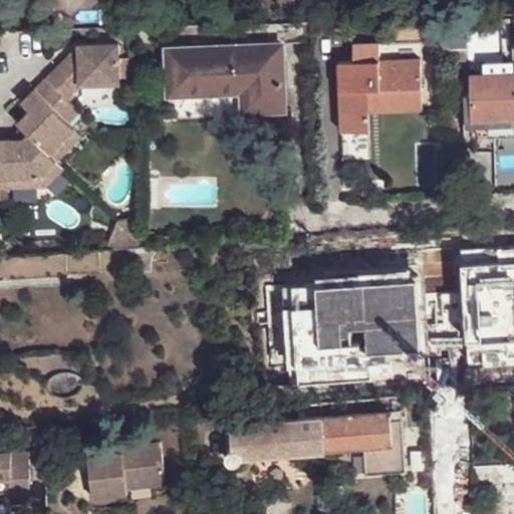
[(81,0),(55,0),(70,13),(81,0)]
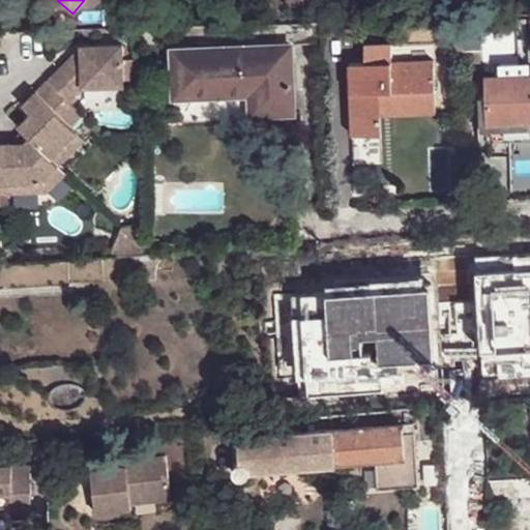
[(479,18),(452,19),(453,49),(480,49),(479,18)]
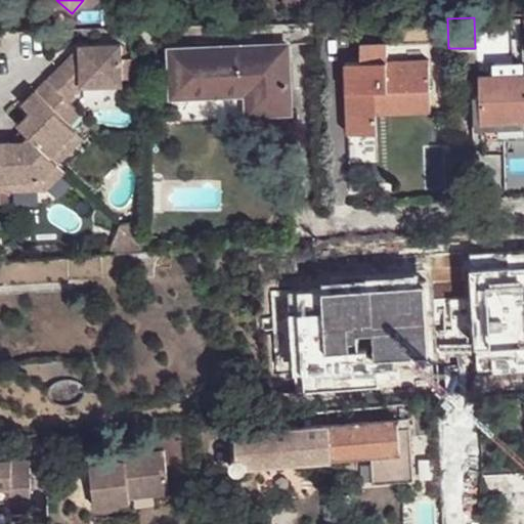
[(80,44),(48,77),(69,98),(83,84),(123,83),(123,77),(122,56),(122,42),(80,43),(80,44)]
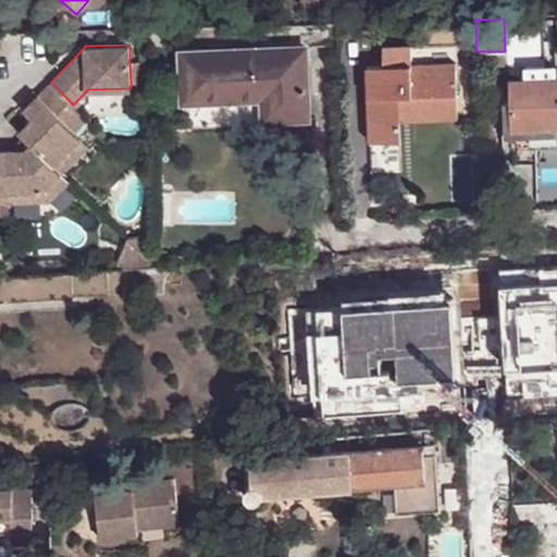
[(381,46),(381,65),(420,64),(419,45),(381,46)]
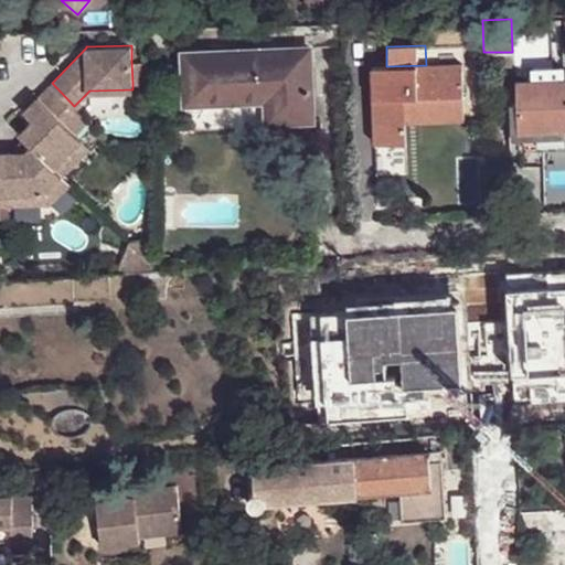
[(309,48),(184,53),(187,92),(187,104),(280,99),(280,121),(312,119),(309,48)]
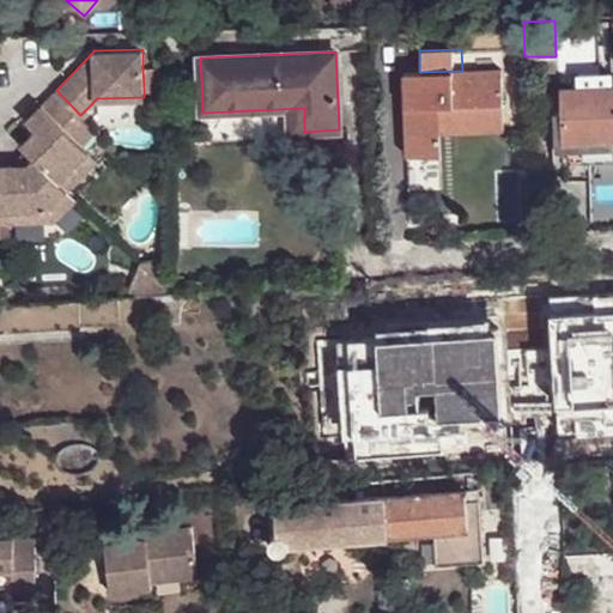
[(161,66),(151,66),(151,90),(162,90),(161,66)]
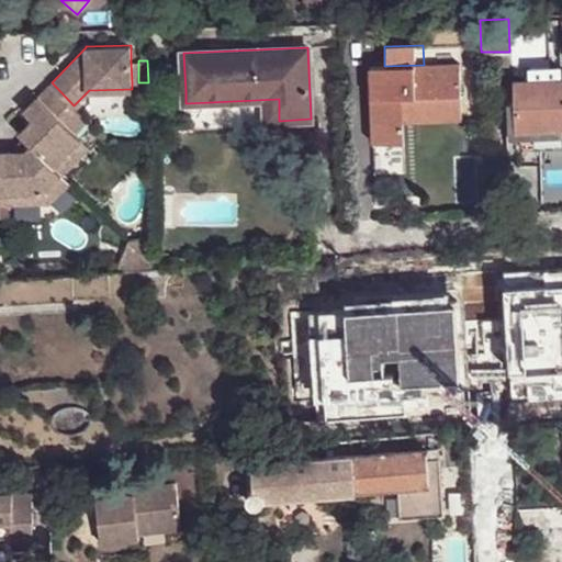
[(424,65),(384,66),(369,67),(371,143),(400,142),(403,142),(402,121),(402,113),(414,112),(415,121),(460,120),(458,64),(424,65)]
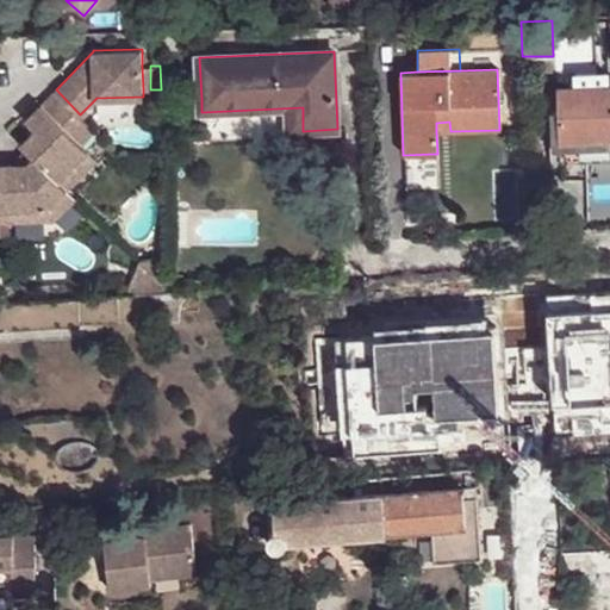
[(574,75),(576,88),(608,87),(608,81),(608,75),(574,75)]
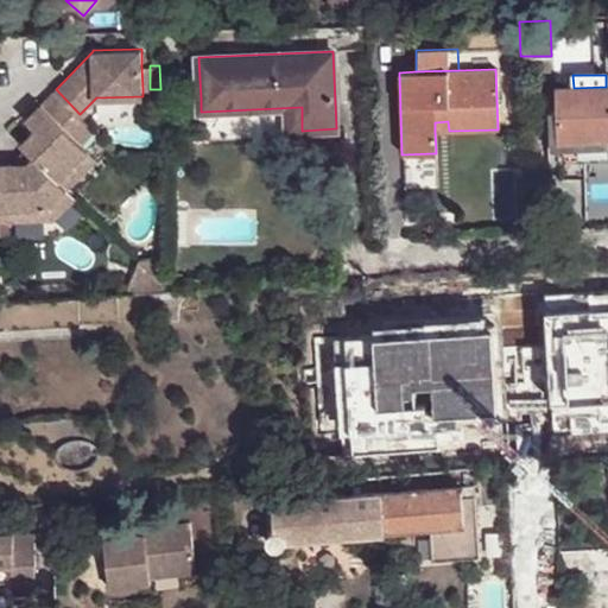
[(558,139),(557,141),(607,141),(607,87),(606,87),(574,88),(557,88),(558,139)]
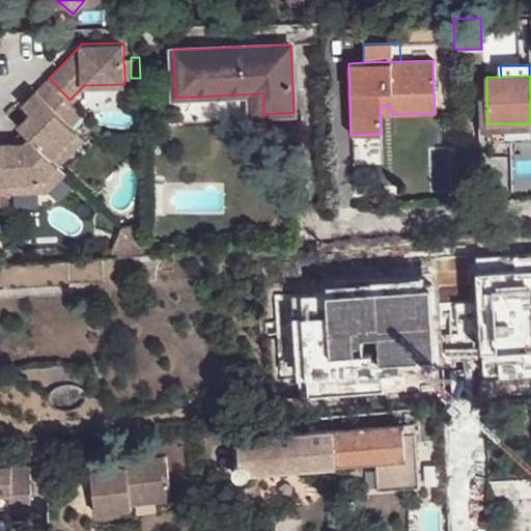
[(31,111),(19,124),(24,129),(30,136),(52,158),(79,131),(65,117),(77,107),(70,100),(49,78),(24,104),(31,111)]
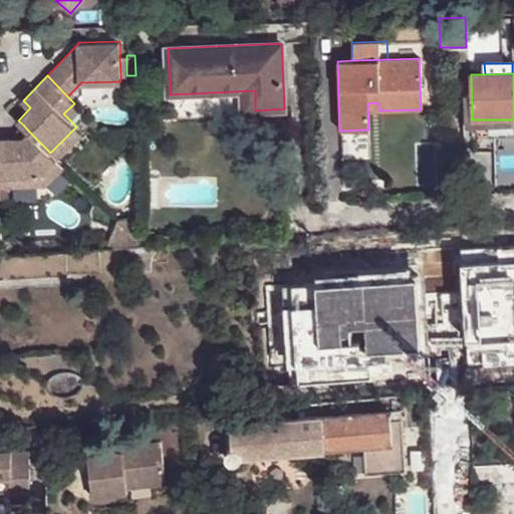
[(367,110),(379,110),(378,102),(367,103),(367,110)]
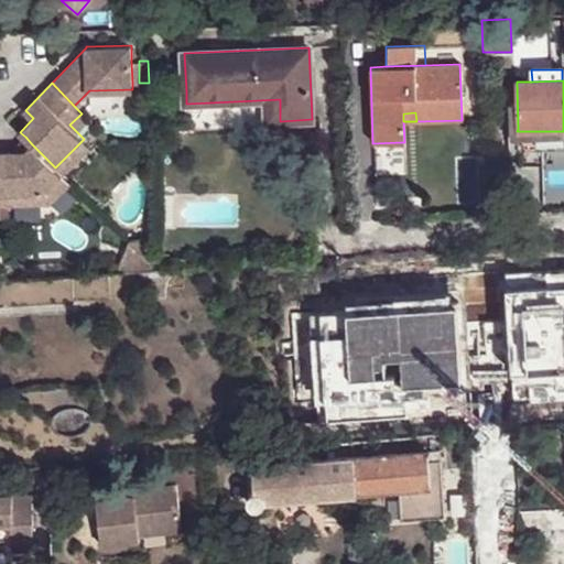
[(563,131),(517,131),(517,151),(556,151),(560,151),(563,147),(563,131)]
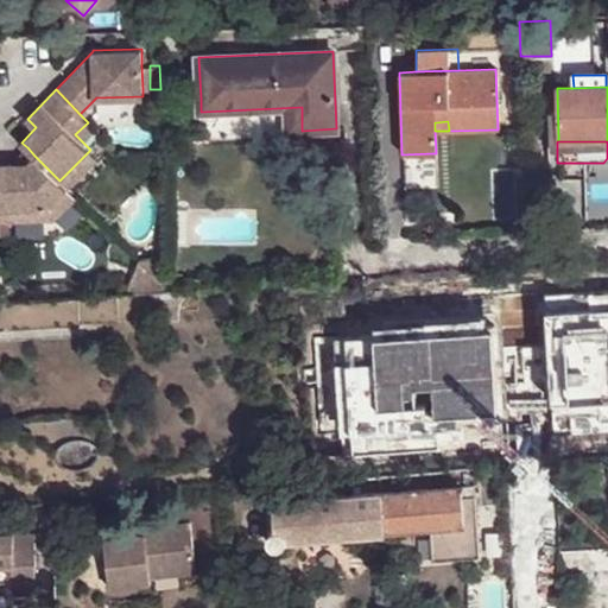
[(35,156),(27,147),(14,162),(30,162),(35,156)]
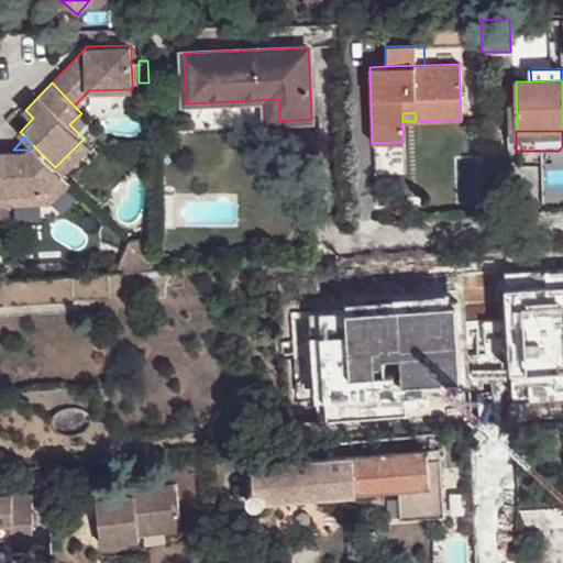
[(13,150),(0,150),(0,194),(46,192),(64,176),(55,167),(32,144),(28,150),(13,150)]
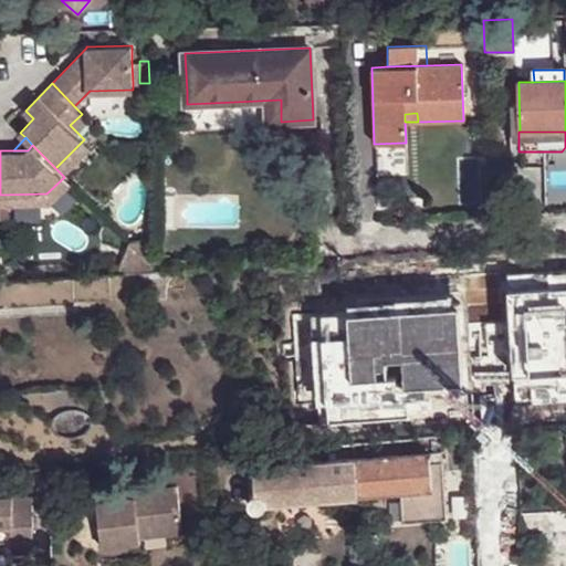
[(129,243),(154,269),(153,239),(129,243)]
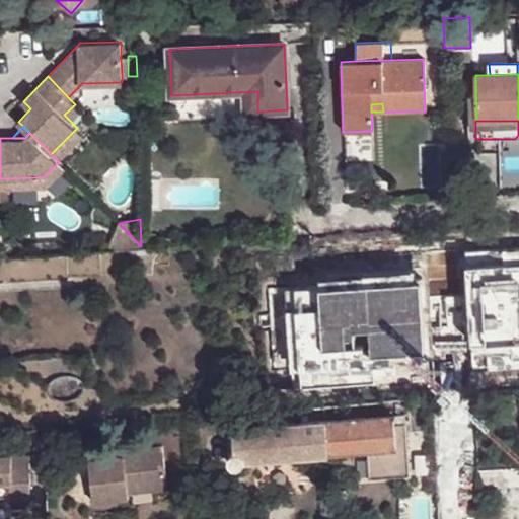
[(119,223),(107,250),(141,248),(141,246),(119,223)]
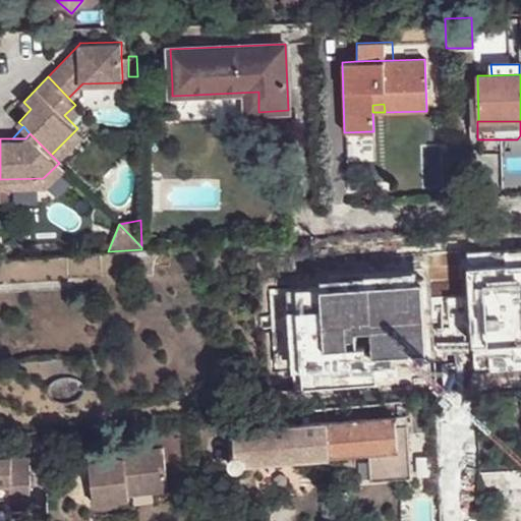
[(468,229),(450,230),(452,246),(423,248),(425,272),(445,271),(445,270),(485,268),(484,248),(484,244),(474,245),(469,245),(469,242),(468,229)]
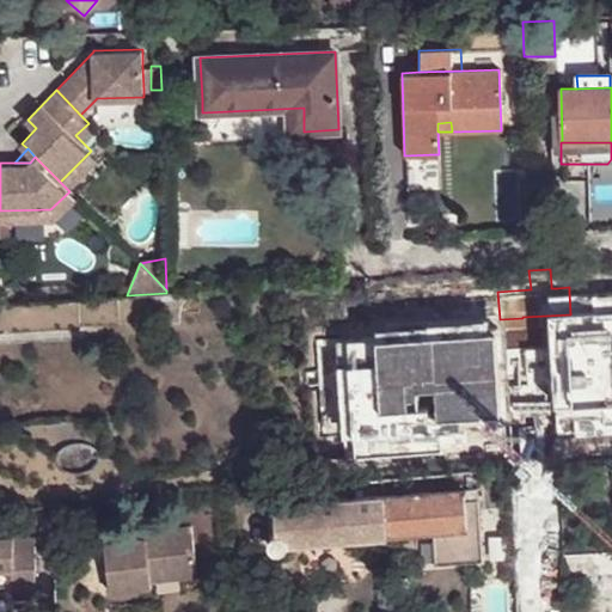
[(589,291),(569,292),(570,314),(571,330),(591,329),(589,291)]
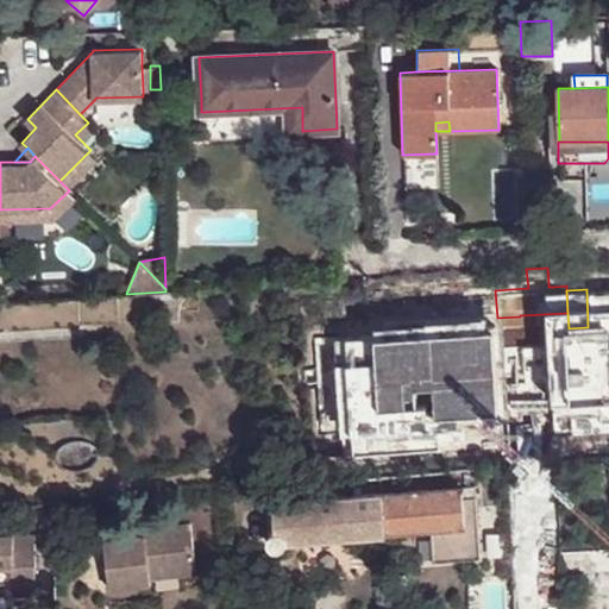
[(571,369),(569,328),(567,313),(520,315),(520,316),(521,343),(523,369),(523,371),(571,369)]
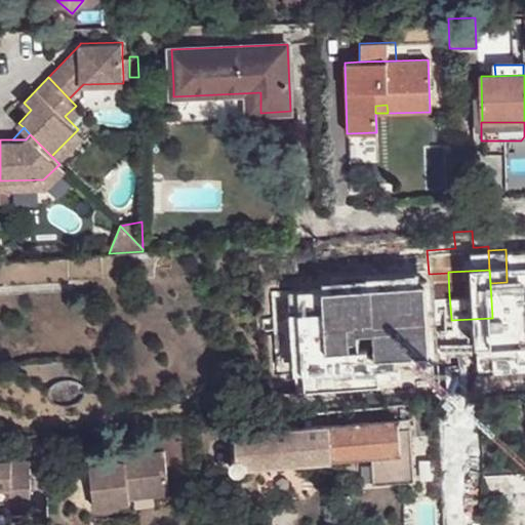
[(448,273),(429,274),(430,296),(449,295),(448,273)]
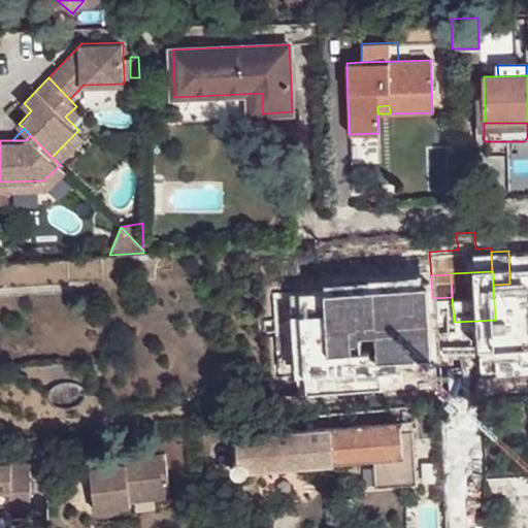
[(433,321),(454,320),(452,297),(432,298),(433,321)]
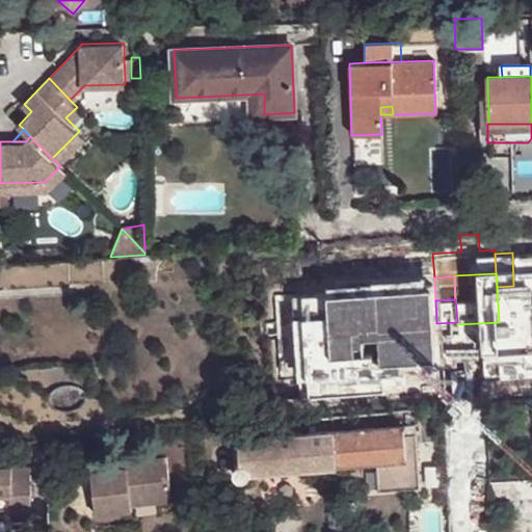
[(531,396),(531,379),(520,380),(522,398),(531,396)]
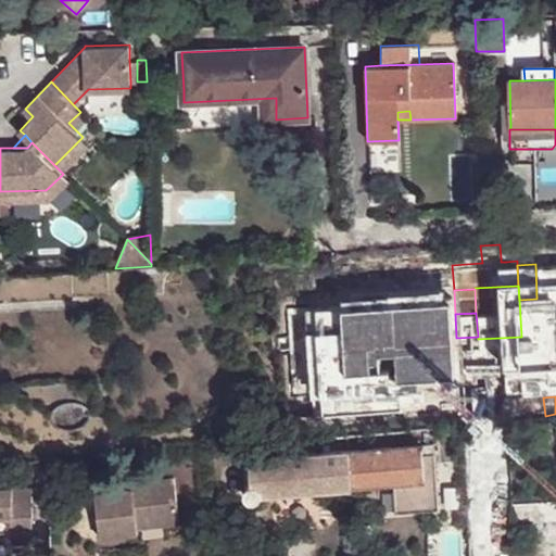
[(433,444),(420,445),(422,482),(393,484),(395,513),(438,510),(433,444)]
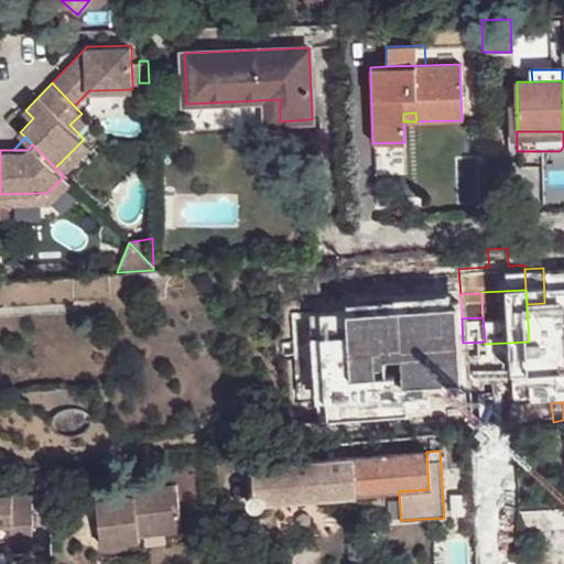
[(421,452),(353,457),(355,494),(355,495),(399,491),(429,489),(426,452),(421,452)]
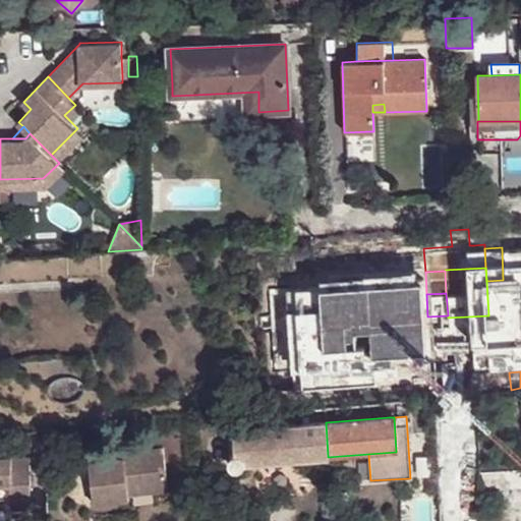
[(328,456),(326,422),(234,429),(235,436),(236,455),(240,456),(242,457),(243,459),(245,462),(328,456)]
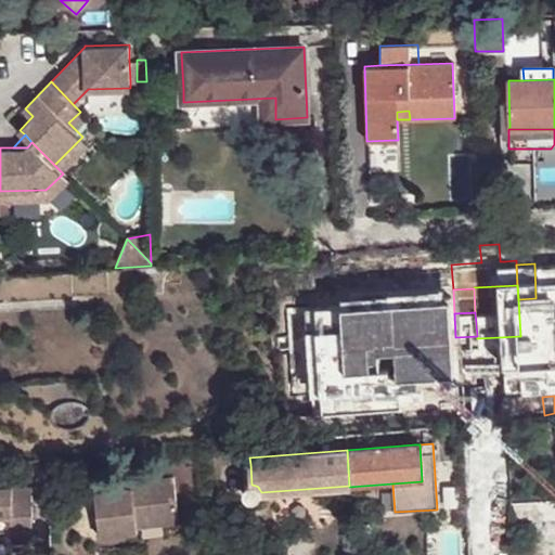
[(140,488),(133,488),(97,492),(102,537),(140,531),(139,526),(180,520),(175,475),(139,479),(140,488)]
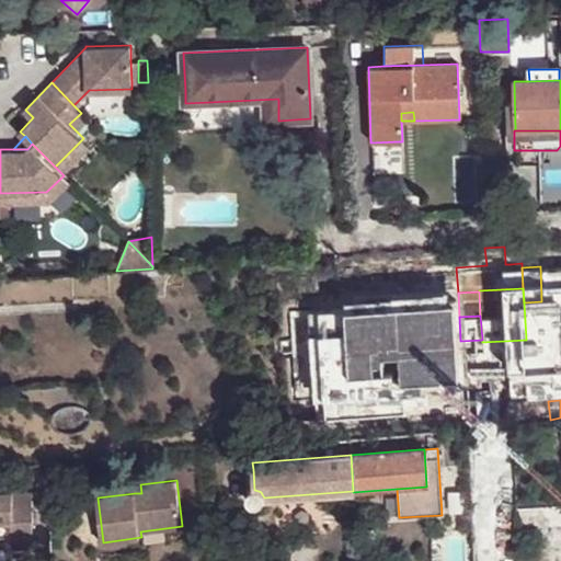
[(250,492),(248,496),(248,501),(251,505),(258,506),(262,504),(264,497),(262,494),(261,492),(259,491),(254,490),(250,492)]
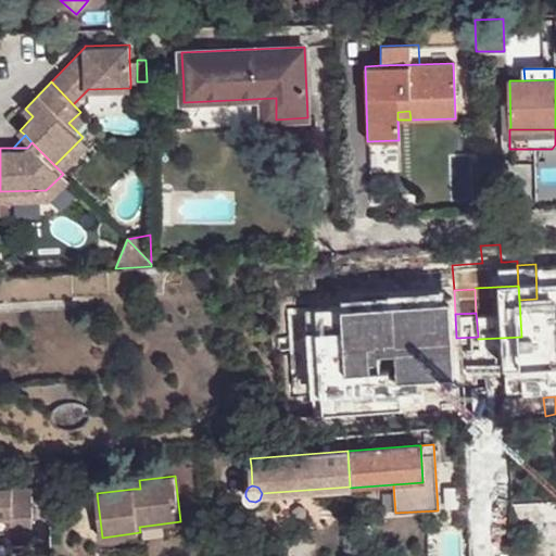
[(33,488),(0,488),(0,531),(13,531),(13,542),(34,541),(33,488)]
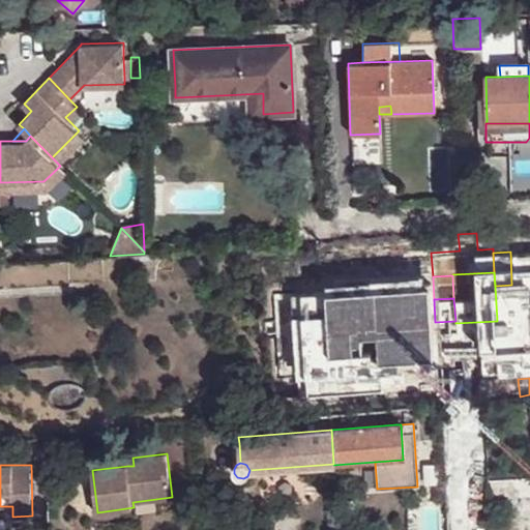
[(347,476),(334,477),(334,491),(348,490),(347,476)]
